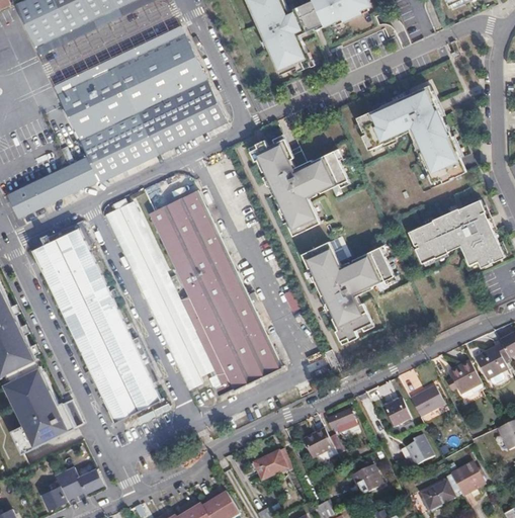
[(0,9),(8,5),(6,0),(0,0),(0,9)]
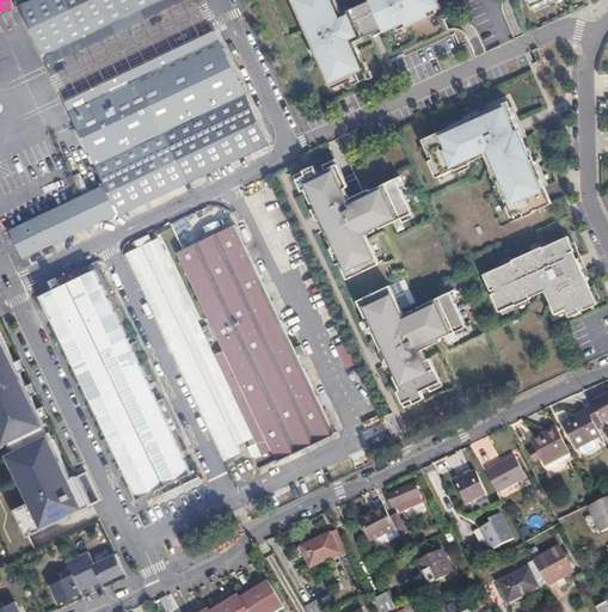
[(35,0),(18,8),(36,46),(44,63),(182,0),(35,0)]
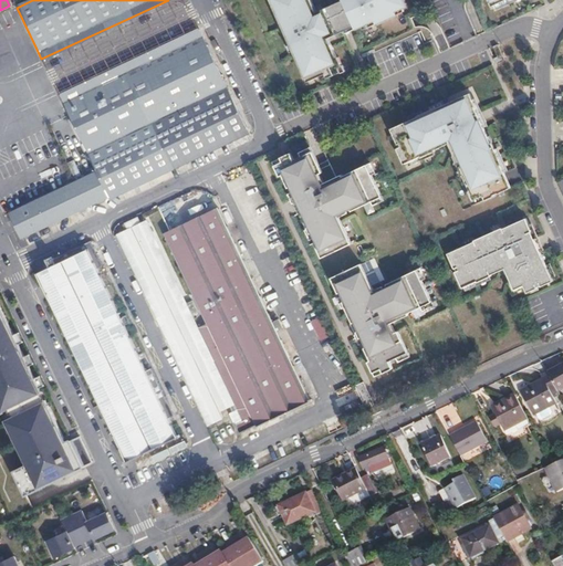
[(266,0),(304,83),(322,75),(324,79),(337,73),(335,69),(339,66),(335,58),(333,59),(327,45),(323,46),(321,41),(350,28),(351,30),(358,27),(360,30),(393,14),(392,11),(402,7),(398,0),(337,0),(339,1),(309,14),(305,8),(310,7),(306,0),(266,0)]
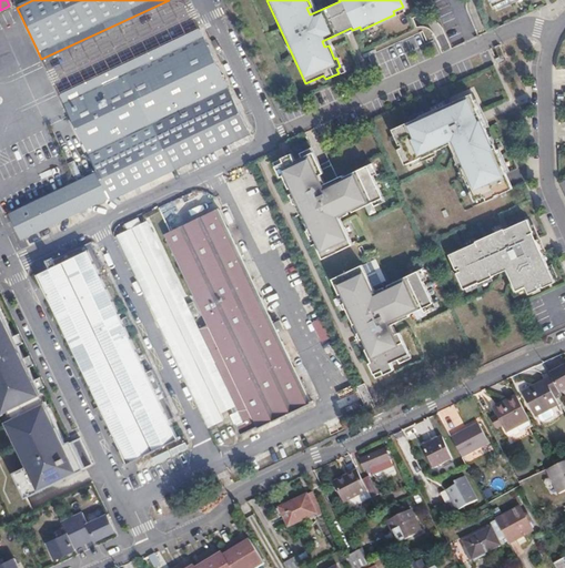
[(66,110),(94,171),(4,214),(18,239),(43,226),(168,168),(244,132),(195,30),(92,79),(58,94),(66,110)]
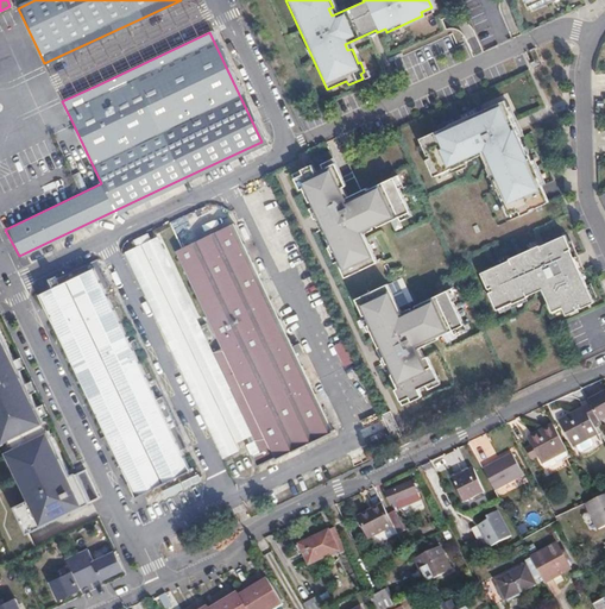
[(529,48),(524,50),(529,61),(525,63),(528,69),(537,64),(529,48)]
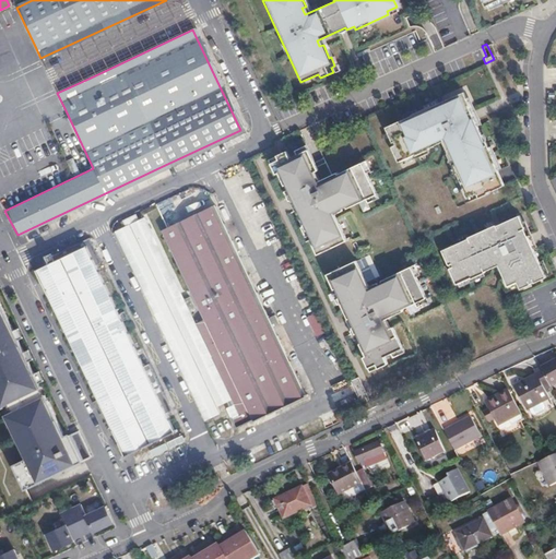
[(409,116),(382,129),(389,143),(391,143),(392,145),(389,147),(395,163),(412,155),(412,156),(426,150),(426,149),(439,142),(445,154),(444,154),(453,174),(454,174),(468,201),(476,197),(476,198),(486,192),(486,191),(489,190),(492,193),(496,191),(495,188),(503,185),(492,162),(493,162),(483,140),(482,141),(465,105),(460,92),(427,107),(427,106),(409,115),(409,116)]
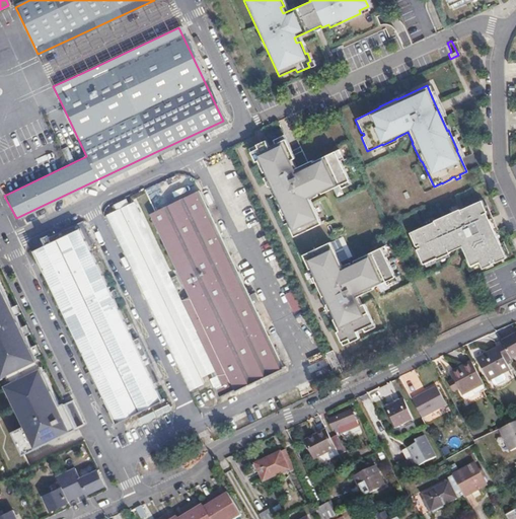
[(263,141),(253,145),(255,149),(248,152),(253,162),(255,161),(259,167),(260,166),(267,181),(266,181),(269,188),(272,187),(275,194),(272,196),(282,215),(283,214),(287,222),(286,223),(293,237),(319,224),(306,197),(318,191),(319,194),(348,180),(333,151),(311,162),(310,160),(294,168),(289,160),(292,159),(283,139),(266,147),(263,141)]
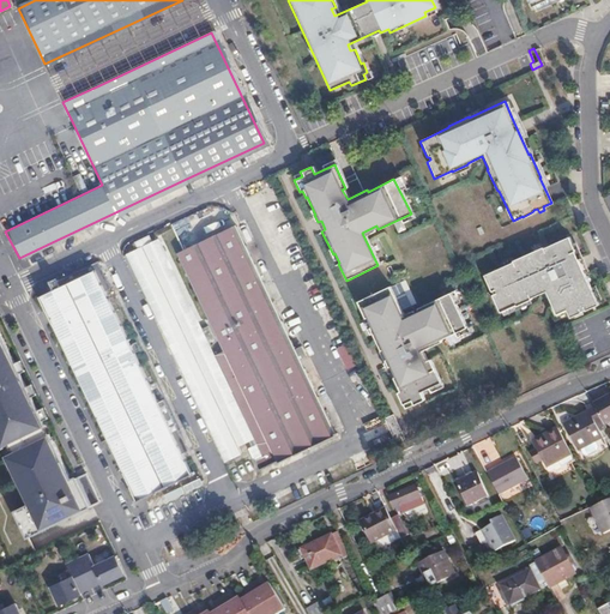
[(255,271),(233,227),(175,256),(224,351),(213,356),(205,339),(211,336),(207,329),(200,332),(155,240),(150,242),(146,236),(132,244),(136,250),(124,256),(222,461),(240,452),(236,446),(254,438),(257,444),(248,447),(259,469),(277,461),(278,462),(336,434),(255,271)]
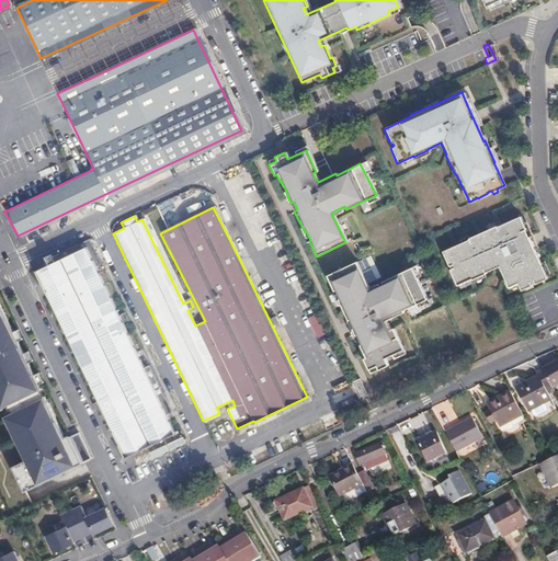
[(469,239),(443,251),(450,266),(451,265),(452,268),(451,268),(457,285),(471,278),(471,279),(486,273),(486,272),(499,265),(509,286),(519,282),(522,289),(524,287),(525,289),(533,286),(532,284),(535,282),(535,283),(547,277),(524,229),(525,228),(520,215),(497,226),(496,225),(468,238),(469,239)]
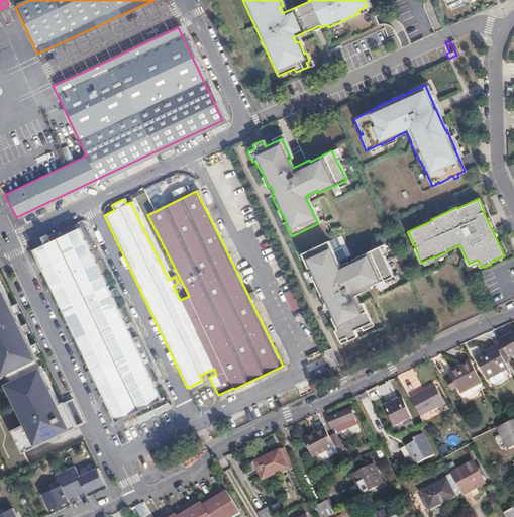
[(43,244),(31,249),(73,336),(88,369),(94,381),(113,421),(127,415),(160,401),(150,382),(156,379),(135,336),(130,339),(111,298),(116,296),(112,288),(107,290),(86,244),(90,242),(80,220),(46,236),(45,234),(39,237),(43,244)]
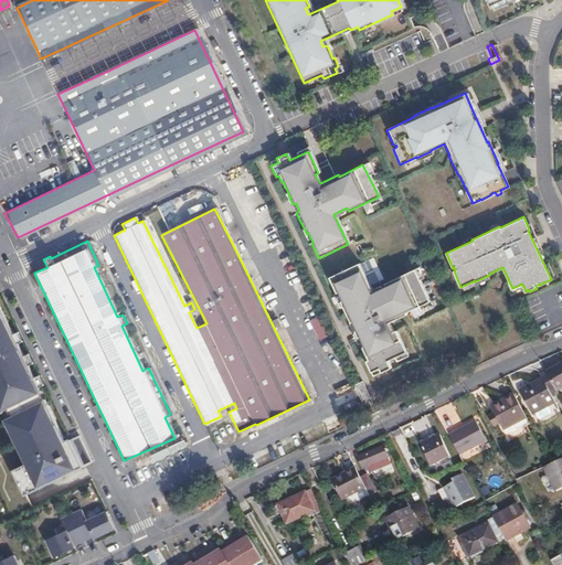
[(372,294),(358,264),(328,278),(336,294),(338,292),(342,301),(340,301),(351,323),(354,322),(358,330),(354,331),(358,338),(360,337),(368,353),(366,354),(369,360),(367,361),(372,372),(380,369),(382,372),(392,368),(389,361),(406,352),(395,330),(393,331),(389,322),(406,313),(405,312),(430,300),(414,268),(383,284),(385,287),(372,294)]
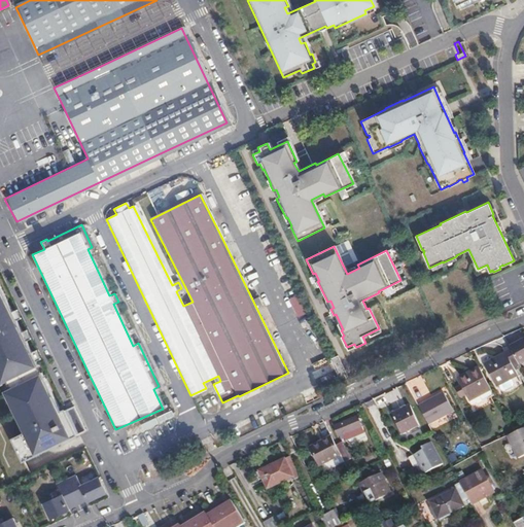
[(0,380),(37,363),(0,284),(0,380)]
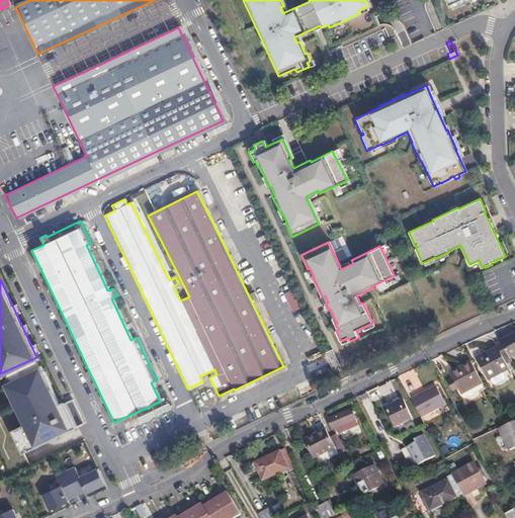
[(289,290),(282,293),(289,313),(297,310),(289,290)]
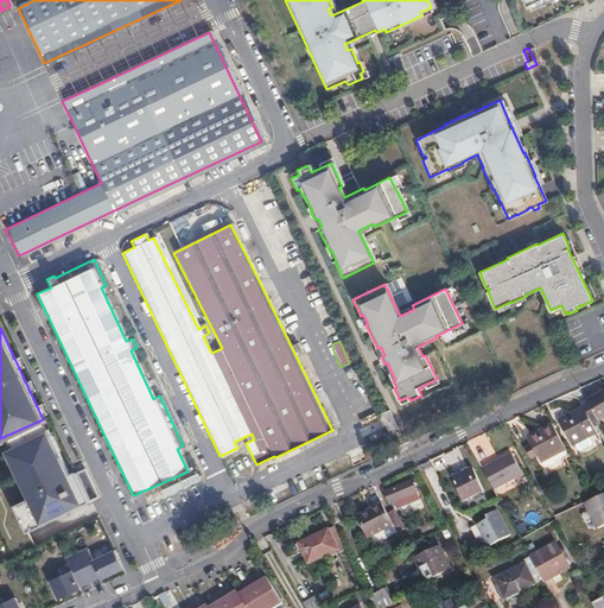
[(603,390),(585,400),(596,420),(603,416),(603,390)]
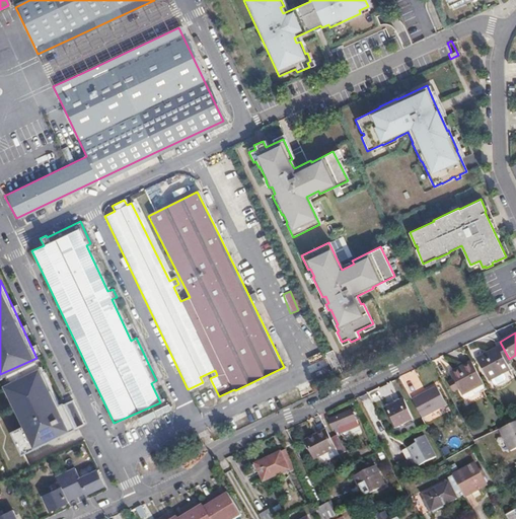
[(509,359),(500,342),(494,346),(495,348),(474,359),(487,380),(507,370),(503,362),(509,359)]
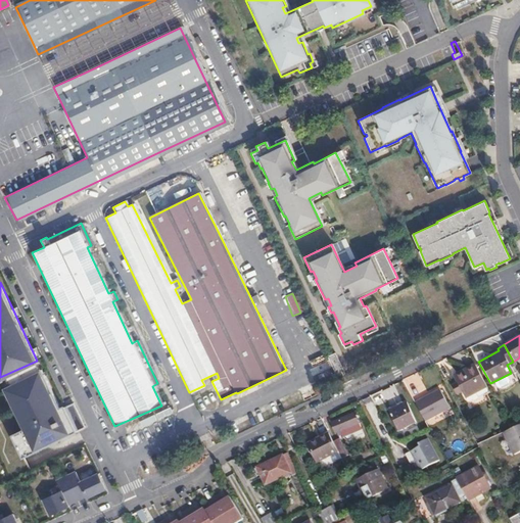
[(306,369),(310,376),(328,370),(325,362),(306,369)]
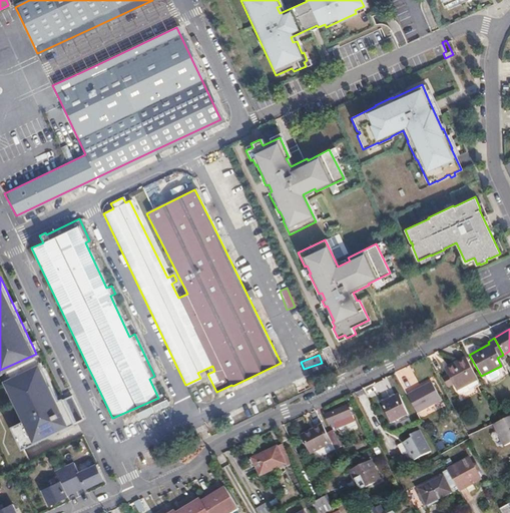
[(476,379),(464,357),(445,368),(456,390),(476,379)]
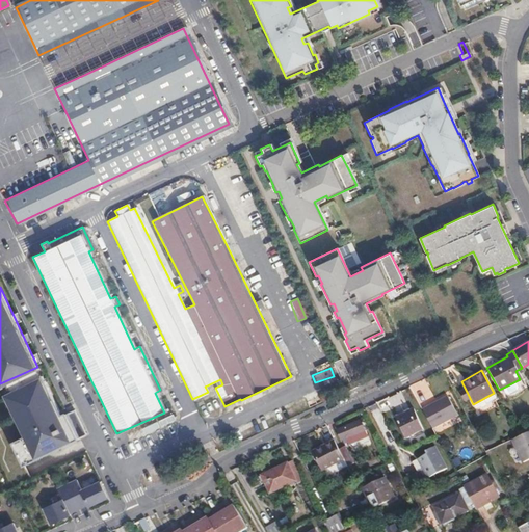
[(40,376),(3,395),(33,456),(71,439),(40,376)]
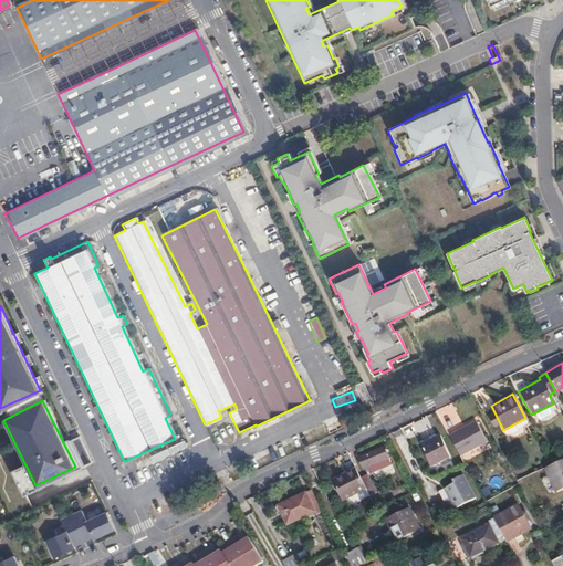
[(97,419),(103,417),(96,404),(91,407),(97,419)]
